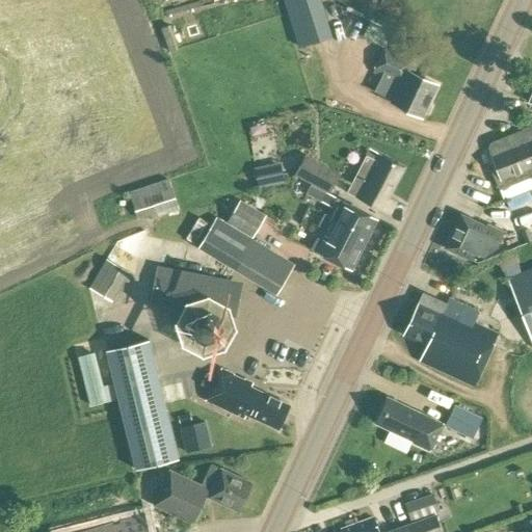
[(320,0),(283,0),(298,49),(333,37),(320,0)]
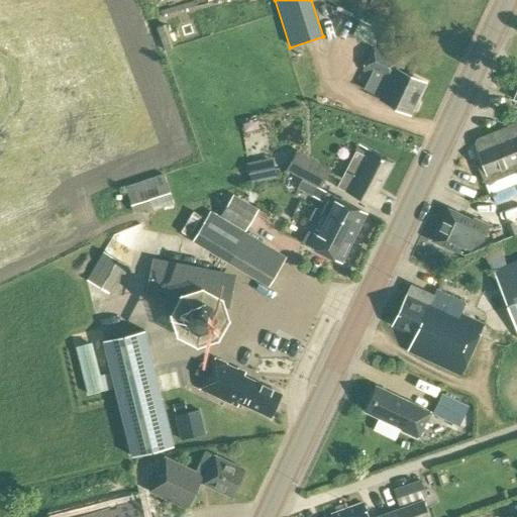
[(334,1),(326,21),(379,42),(388,22),(334,1)]
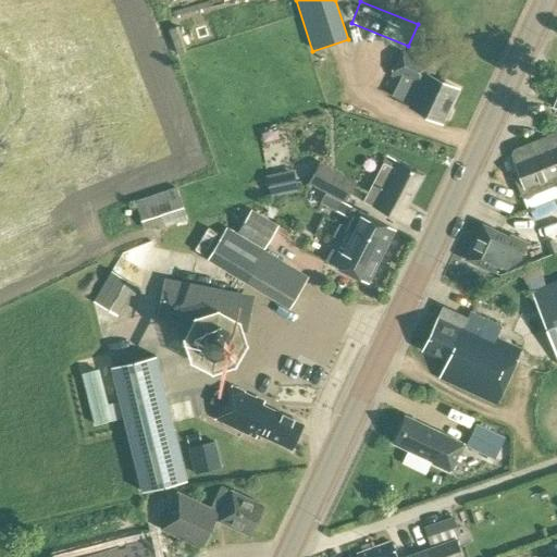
[(178,26),(166,31),(176,54),(187,51),(178,26)]
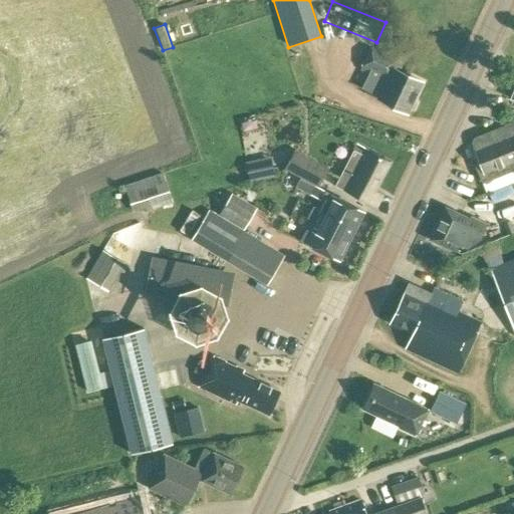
[(416,103),(415,99),(422,82),(393,68),(399,56),(372,44),(360,69),(368,73),(361,88),(378,97),(377,98),(408,113),(409,111),(414,109),(416,103)]
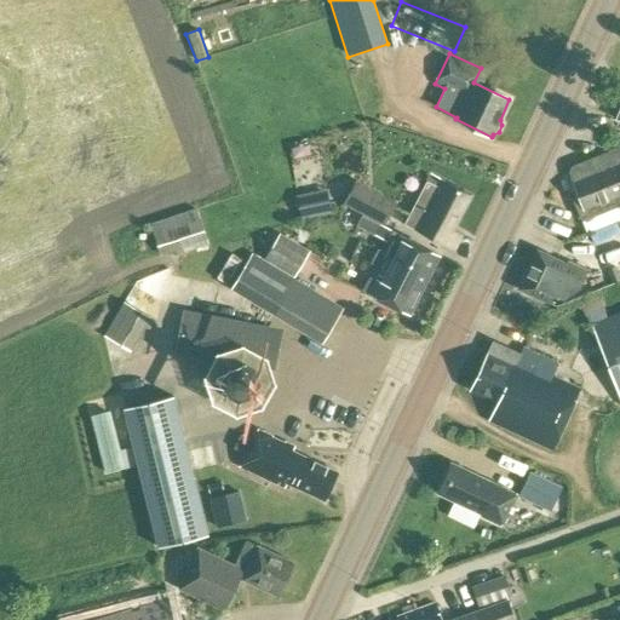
[(619,147),(572,167),(569,172),(573,184),(578,197),(573,199),(581,220),(614,207),(618,218),(619,217),(619,147)]
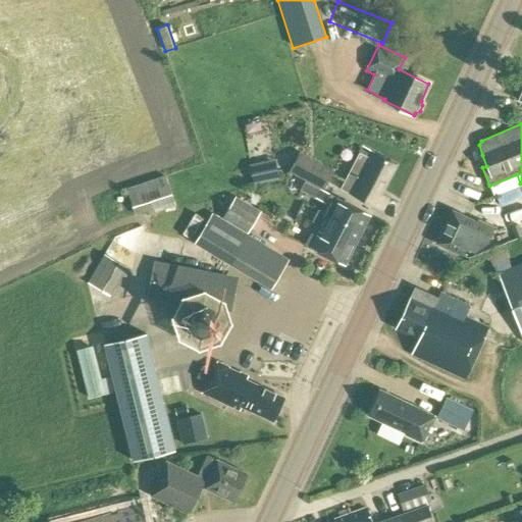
[(381,211),(387,198),(380,195),(397,165),(363,146),(340,189),(381,211)]
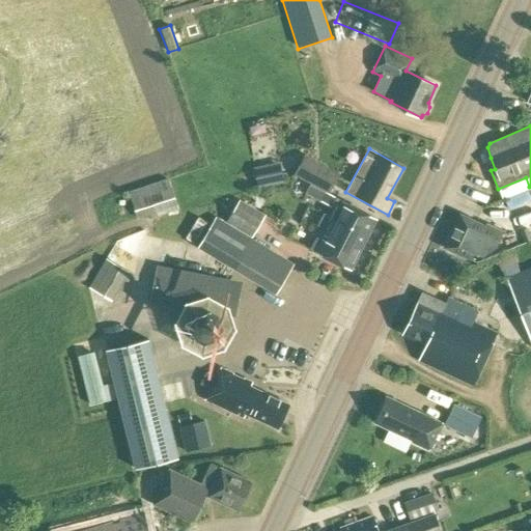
[(306,156),(296,174),(328,192),(338,173),(306,156)]
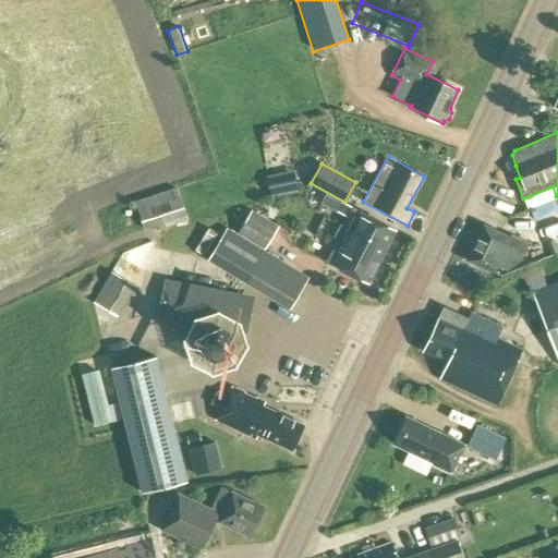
[(295,171),(268,177),(273,196),(299,191),(295,171)]
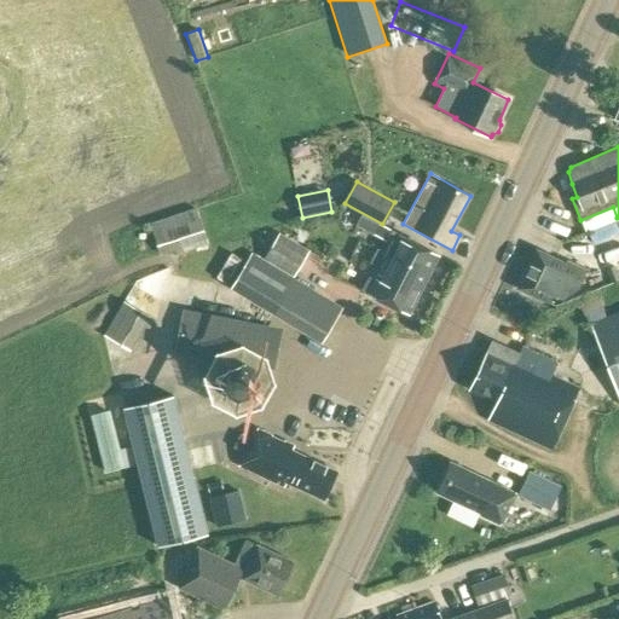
[(207,241),(196,209),(196,208),(150,224),(161,256),(207,241)]
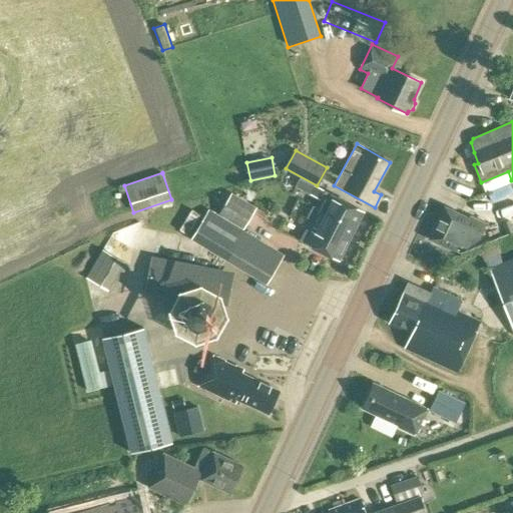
[(363,211),(300,177),(295,187),(310,194),(321,200),(317,207),(312,205),(306,217),(311,219),(300,240),(338,261),(363,211)]
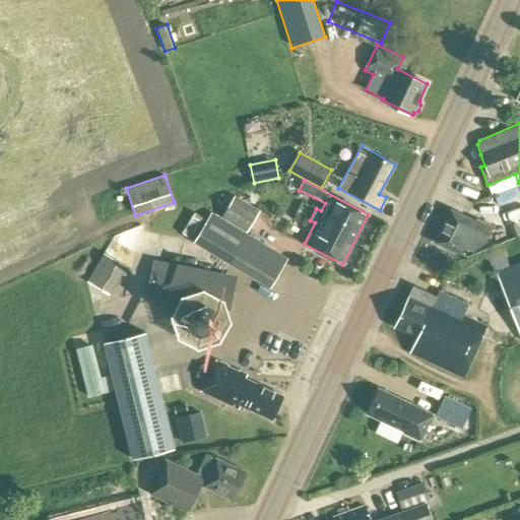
[(233,196),(220,218),(246,233),(258,210),(233,196)]
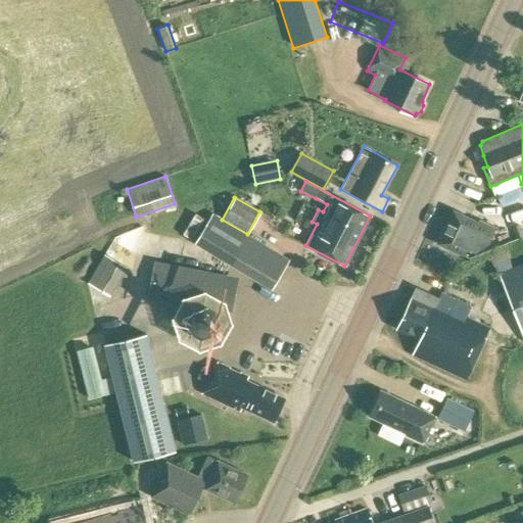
[(474,252),(479,243),(480,240),(487,243),(488,242),(493,231),(495,228),(480,220),(479,220),(478,223),(453,210),(436,244),(464,256),(468,249),(474,252)]
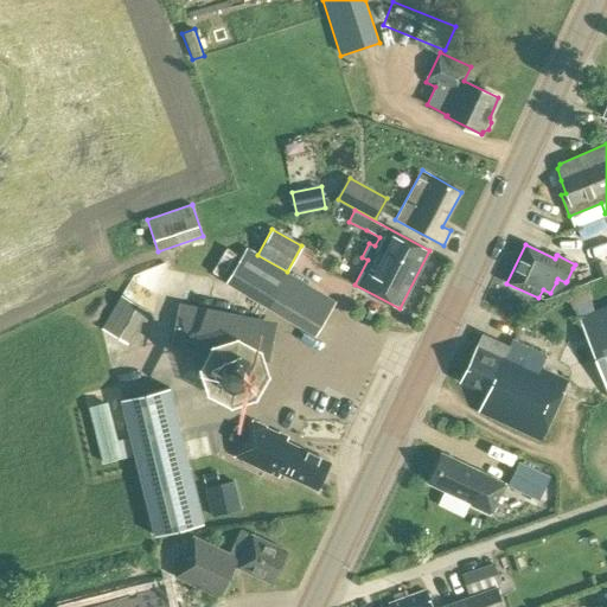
[(315,336),(336,304),(246,249),(227,281),(315,336)]
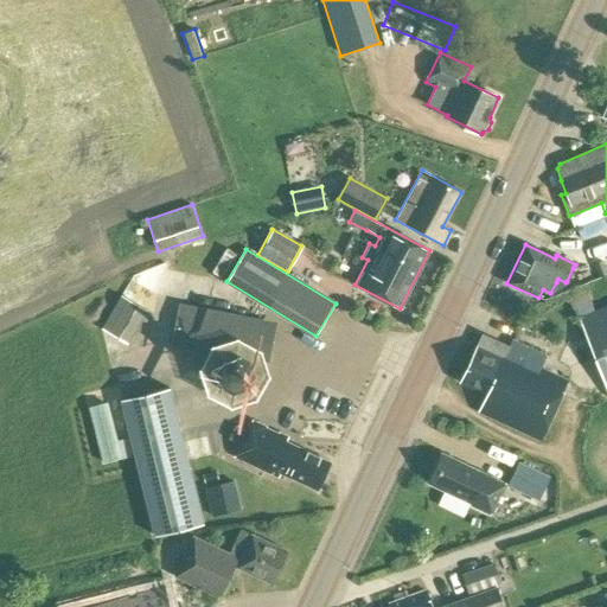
[(146,308),(122,295),(102,328),(126,343),(146,308)]
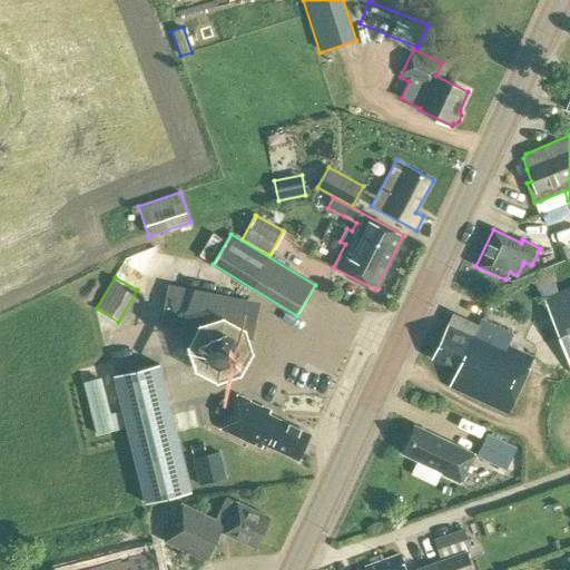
[(166,285),(158,324),(207,333),(218,327),(236,334),(237,338),(251,341),(258,303),(166,285)]
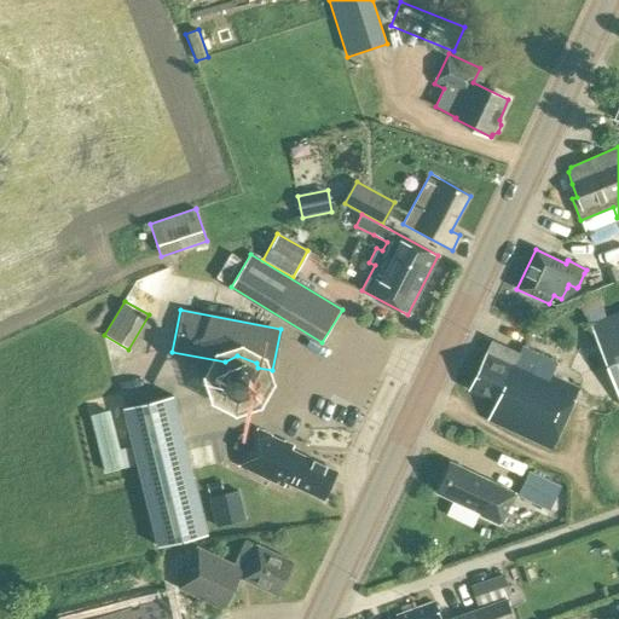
[(618,312),(599,320),(590,324),(618,398),(618,312)]
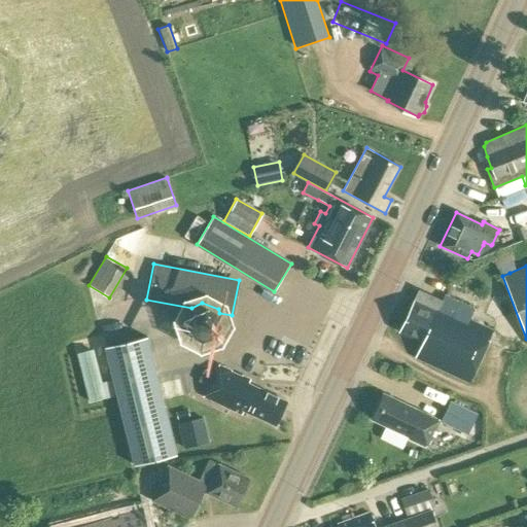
[(469,319),(475,309),(444,295),(442,301),(419,290),(399,332),(422,342),(415,357),(468,383),(493,330),(469,319)]
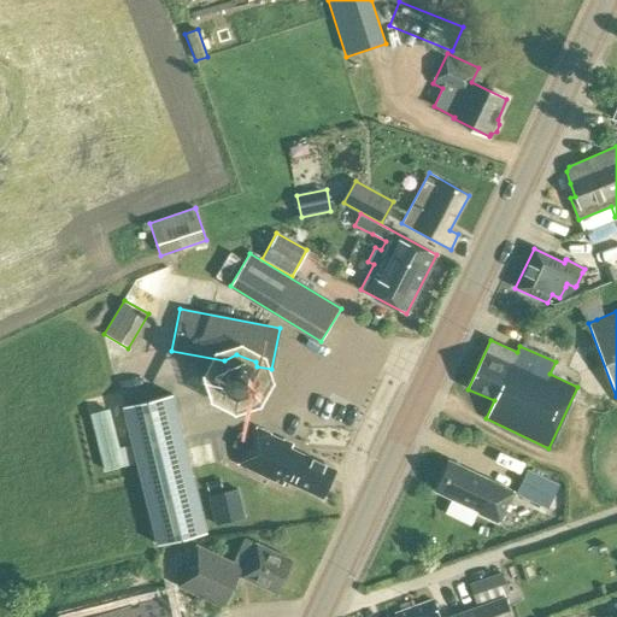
[(238,404),(254,398),(262,382),(257,366),(256,362),(236,354),(224,360),(218,363),(211,378),(219,397),(238,404)]
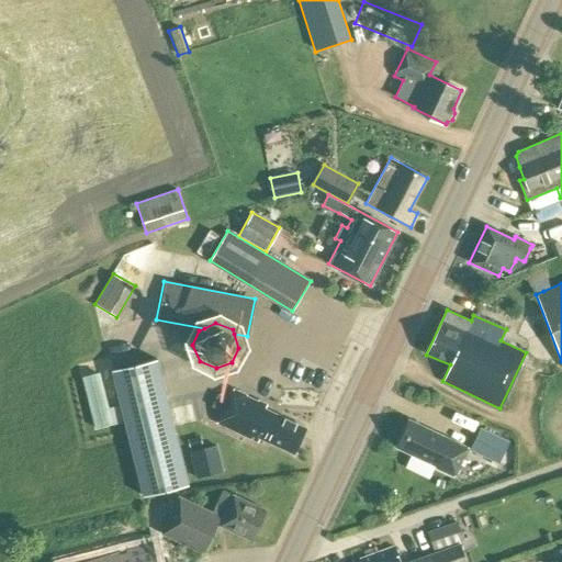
[(144,496),(188,485),(157,359),(112,370),(144,496)]
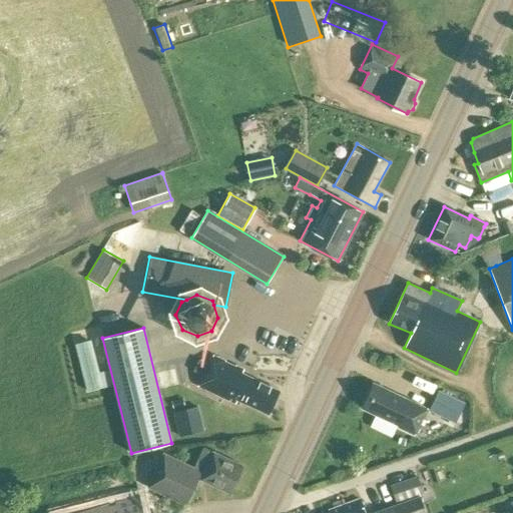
[(91,341),(75,345),(87,391),(102,387),(91,341)]
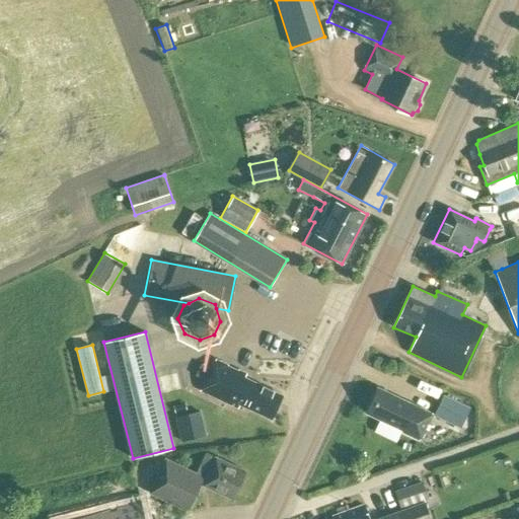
[(281,394),(244,378),(246,374),(215,360),(212,367),(202,363),(196,375),(206,379),(201,390),(238,409),(240,404),(270,419),(281,394)]
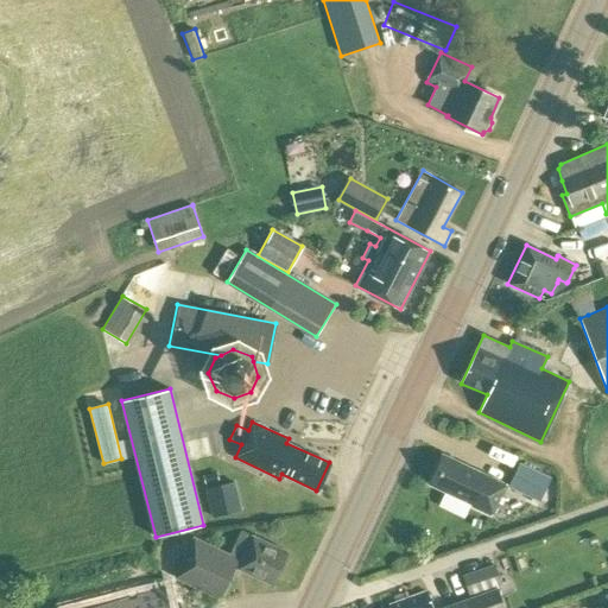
[(443,455),(429,485),(445,492),(438,506),(464,518),(470,504),(473,505),(472,507),(491,517),(502,493),(506,485),(488,476),(443,455)]
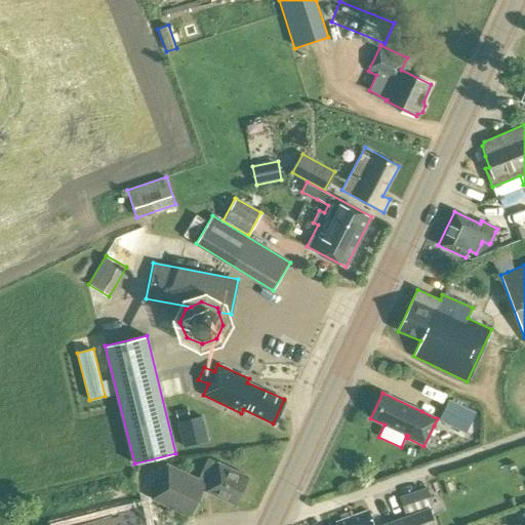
[(467,434),(476,412),(449,400),(439,420),(467,434)]
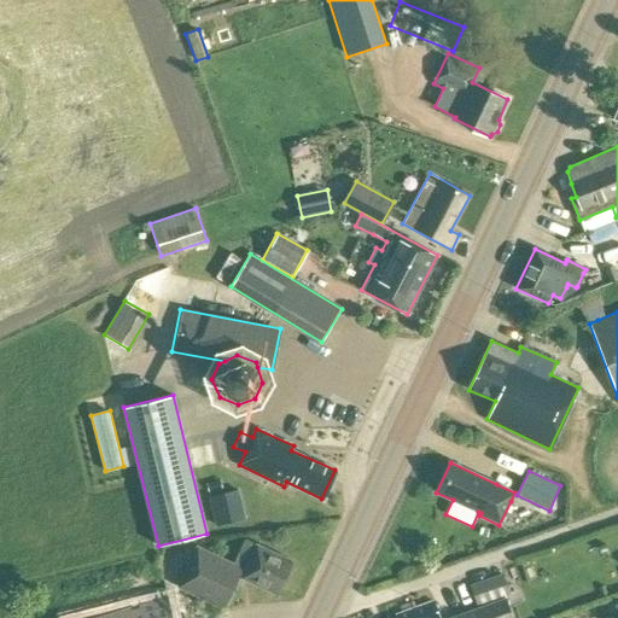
[(202,542),(186,584),(235,604),(248,573),(289,590),(303,557),(250,535),(242,558),(202,542)]
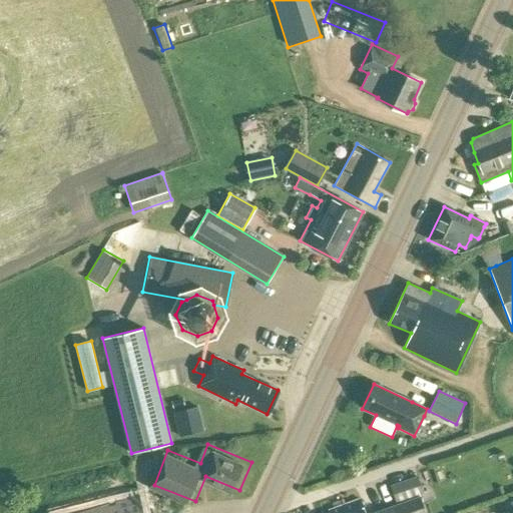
[(396,503),(409,499),(424,493),(418,476),(391,486),(396,503)]
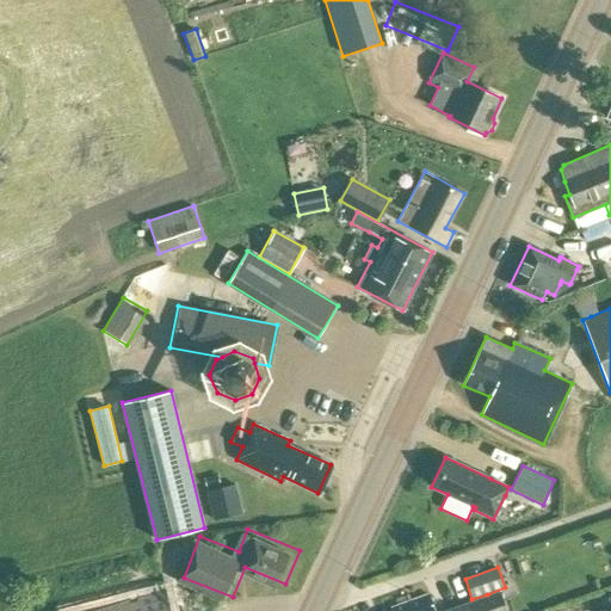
[(506,610),(500,593),(488,598),(451,610),(506,610)]
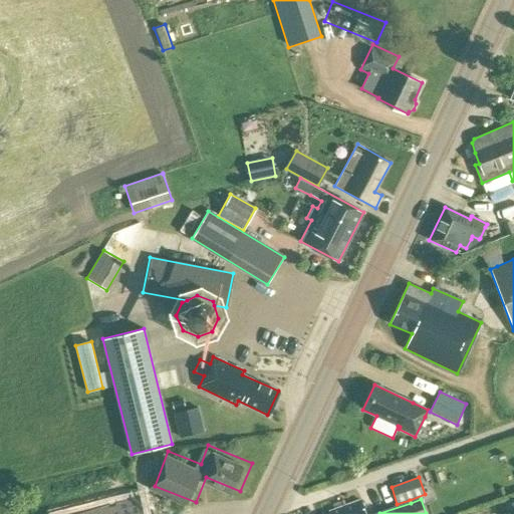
[(86,513),(142,513),(139,500),(86,513)]
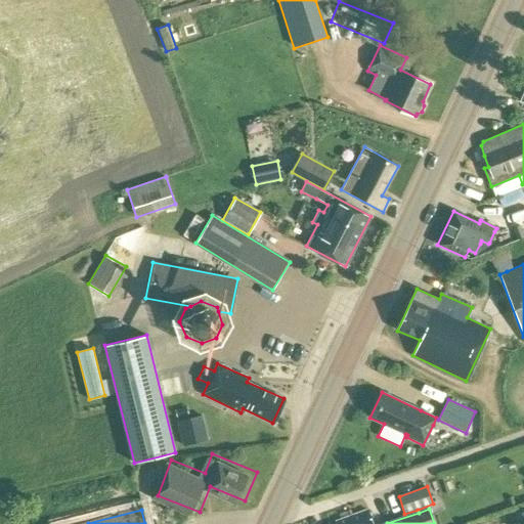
[(372,523),(367,511),(337,522),(337,523),(372,523)]
